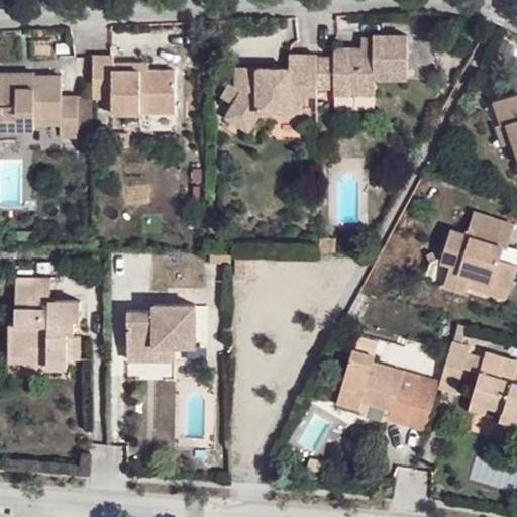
[(320,56),(319,67),(409,60),(409,33),(375,34),(375,35),(375,44),(363,45),(348,46),(346,47),(346,49),(346,56),(320,56)]
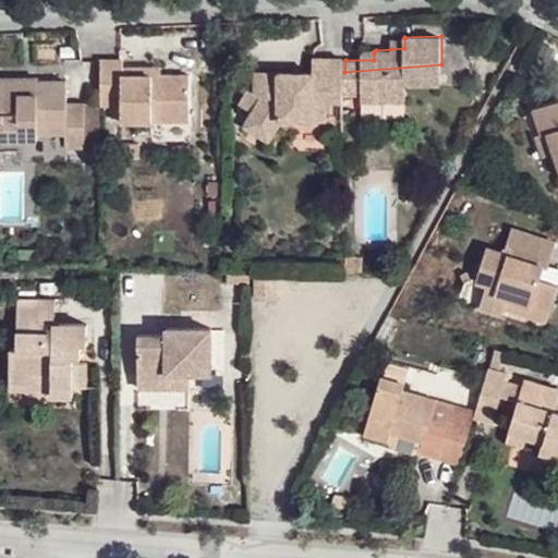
[(391,38),(391,49),(404,48),(404,38),(391,38)]
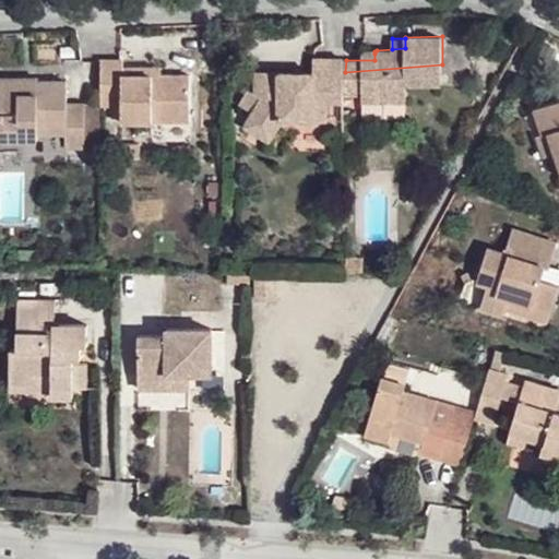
[(117,59),(98,60),(98,107),(119,106),(120,122),(147,122),(188,121),(187,76),(159,76),(120,76),(120,66),(119,58),(117,59)]
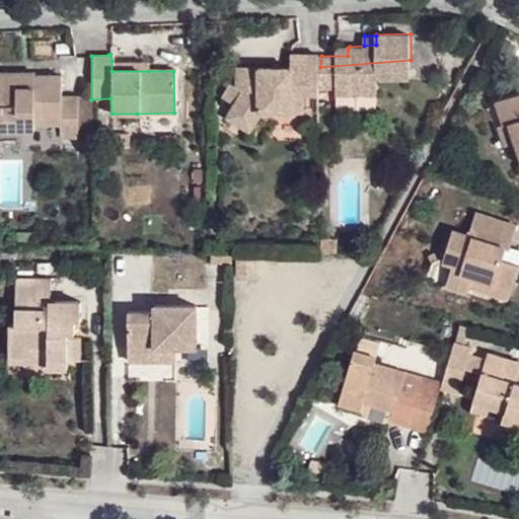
[(292,70),(320,67),(321,56),(293,57),(292,70)]
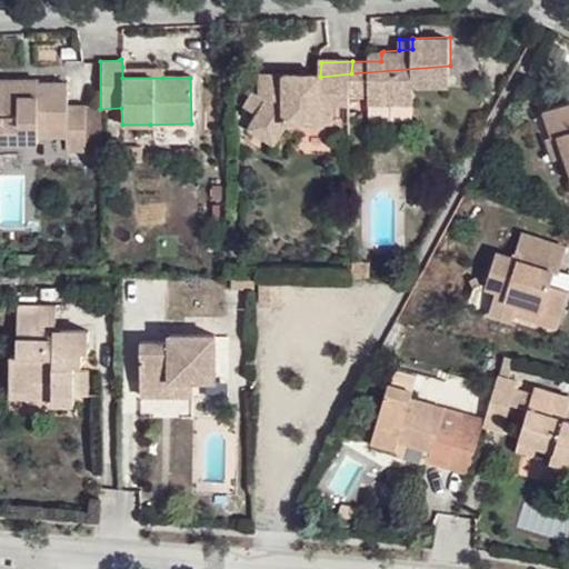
[(161,66),(122,67),(122,78),(162,78),(161,66)]
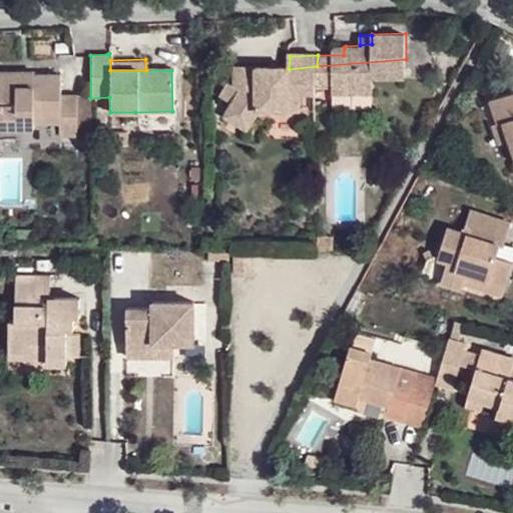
[(406,59),(317,66),(318,84),(333,85),(351,84),(351,93),(373,93),(374,74),(406,74),(406,59)]
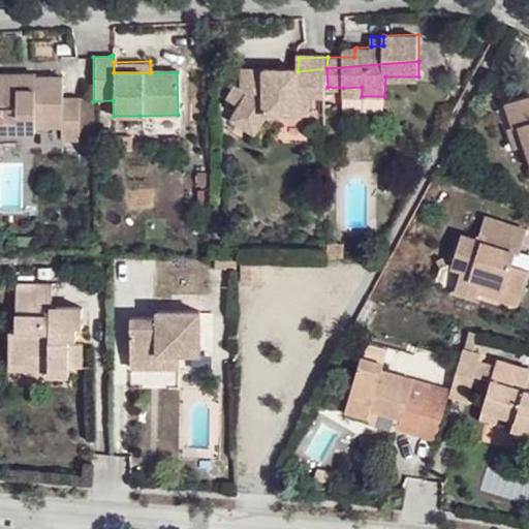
[(269,114),(311,113),(311,96),(327,96),(328,87),(327,68),(298,71),(282,72),(242,74),(242,90),(250,97),(234,121),(254,134),(269,114)]
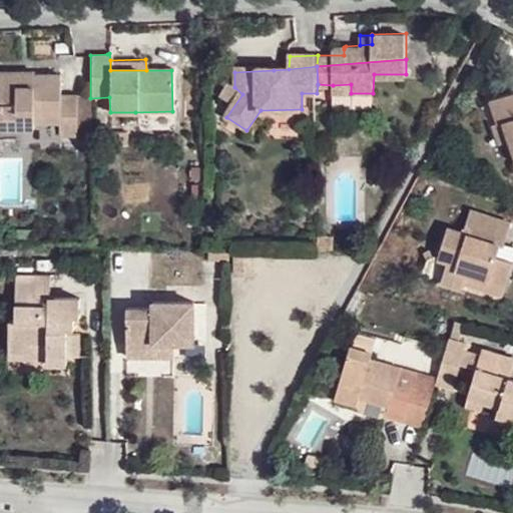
[(19,80),(19,71),(0,71),(0,104),(0,129),(34,128),(34,124),(59,122),(60,136),(76,136),(75,96),(61,96),(61,75),(36,75),(36,79),(19,80)]
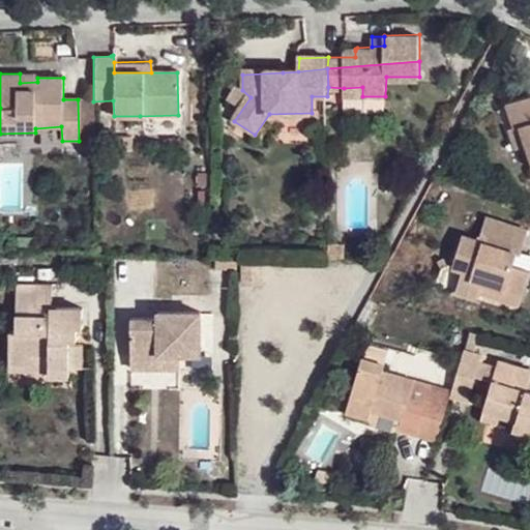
[(37,74),(20,74),(20,83),(37,82),(37,78),(37,74)]
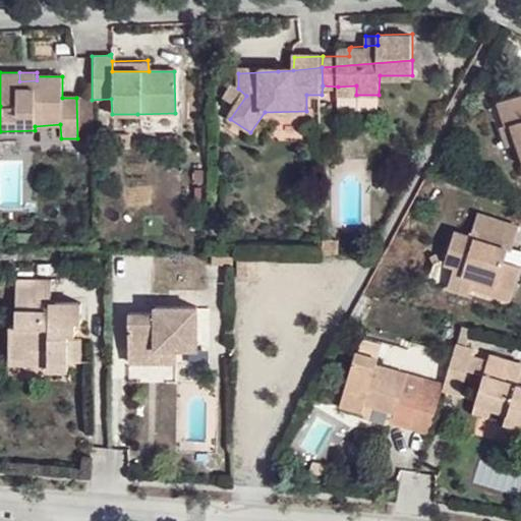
[(356,85),(338,87),(339,95),(356,95),(356,85)]
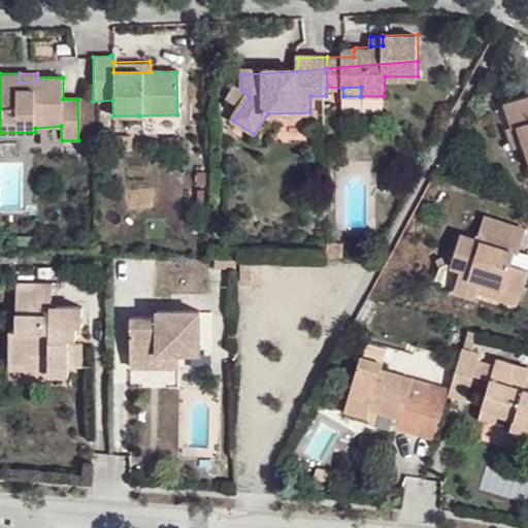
[(527,96),(507,103),(514,125),(518,124),(525,144),(527,155),(527,96)]
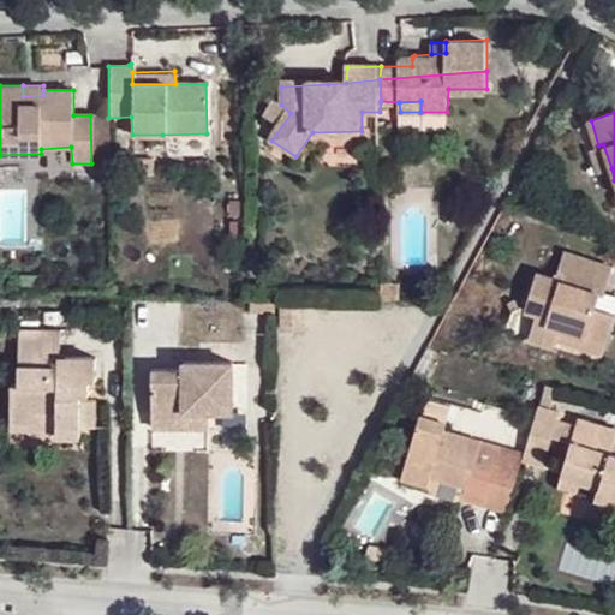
[(208,148),(207,133),(162,135),(162,149),(208,148)]
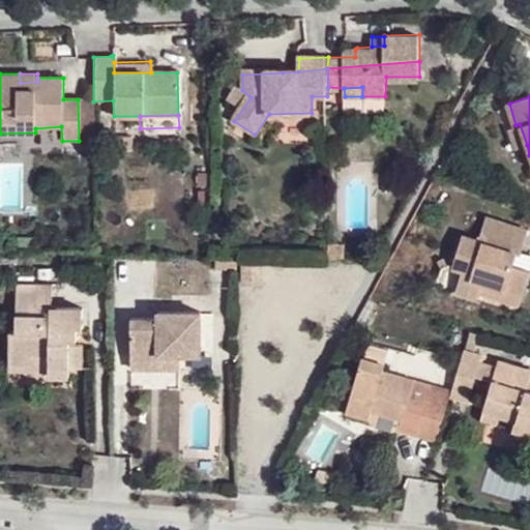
[(520,124),(516,125),(507,127),(514,149),(527,145),(520,124)]
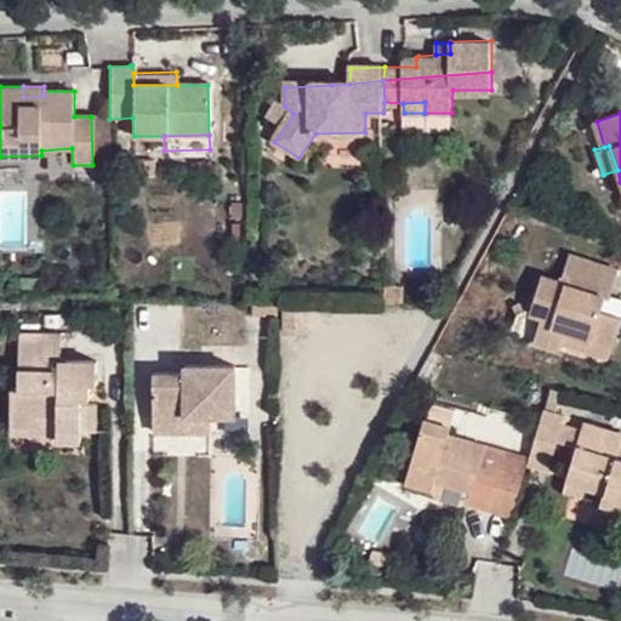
[(613,295),(608,294),(615,268),(568,254),(560,280),(541,273),(529,312),(540,314),(531,341),(559,351),(562,341),(567,331),(616,347),(620,329),(620,314),(608,312),(613,295)]
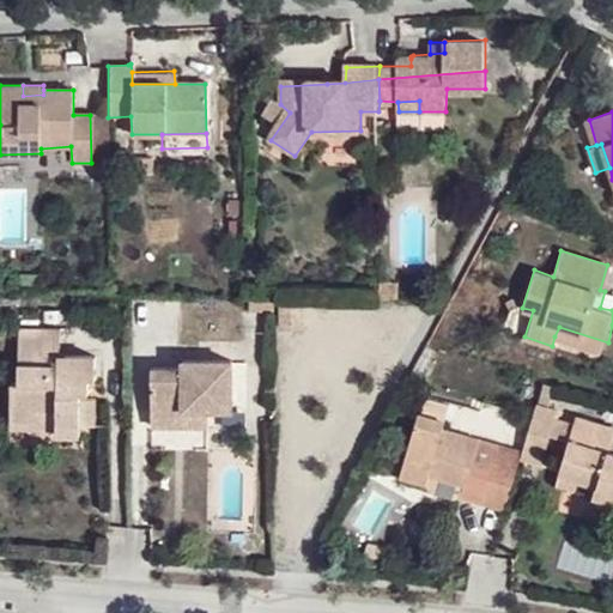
[(559,327),(554,337),(605,352),(608,343),(559,327)]
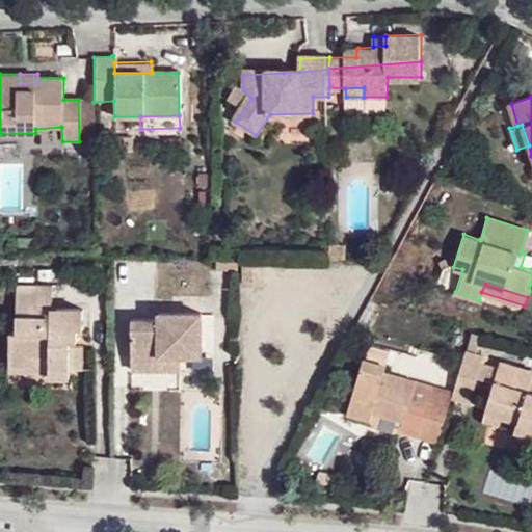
[(51,309),(50,286),(16,286),(15,334),(5,333),(5,370),(28,370),(28,358),(48,358),(48,370),(78,369),(78,347),(68,347),(60,347),(60,340),(65,340),(74,340),(75,329),(82,329),(83,310),(51,309)]
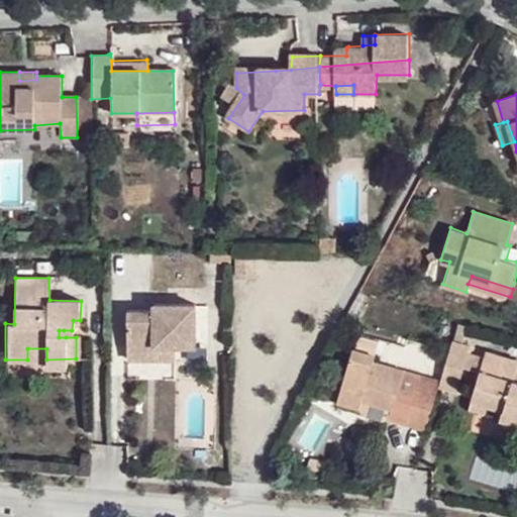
[(127,310),(126,351),(154,352),(154,345),(176,346),(194,347),(196,306),(153,305),(152,310),(127,310)]
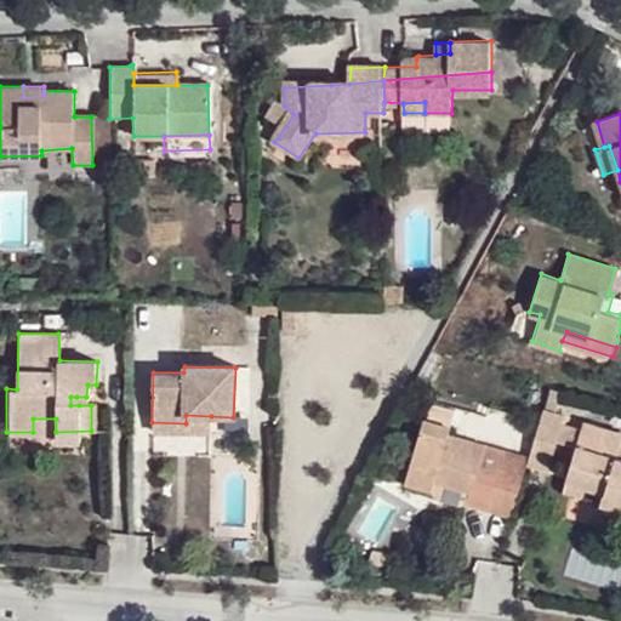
[(565,416),(546,410),(530,462),(550,468),(558,439),(579,445),(569,474),(565,488),(585,494),(586,489),(605,494),(603,500),(620,505),(620,456),(620,450),(620,433),(586,422),(584,429),(564,423),(565,416)]
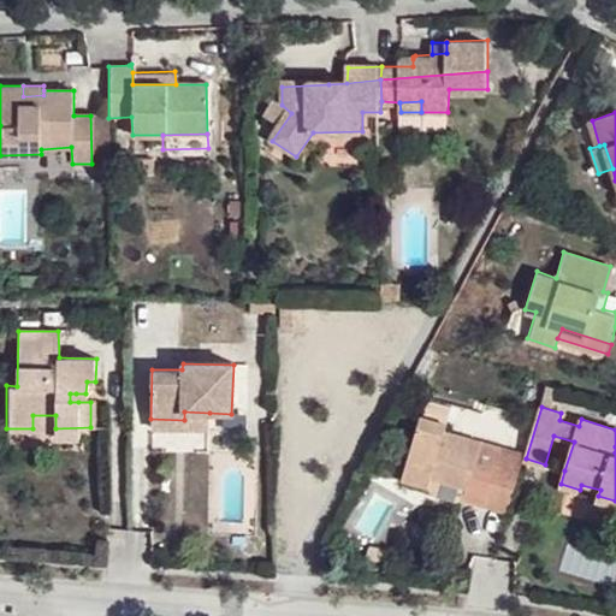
[(452,419),(422,410),(409,458),(440,467),(437,475),(468,485),(465,497),(510,510),(527,451),(449,428),(452,419)]
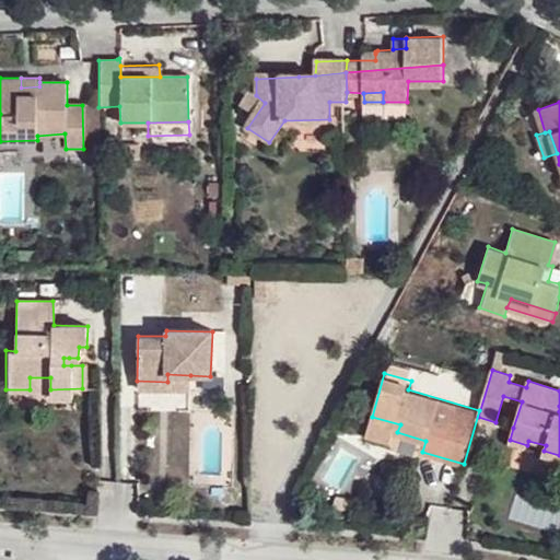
[(167,382),(137,381),(137,391),(189,392),(190,375),(167,374),(167,382)]
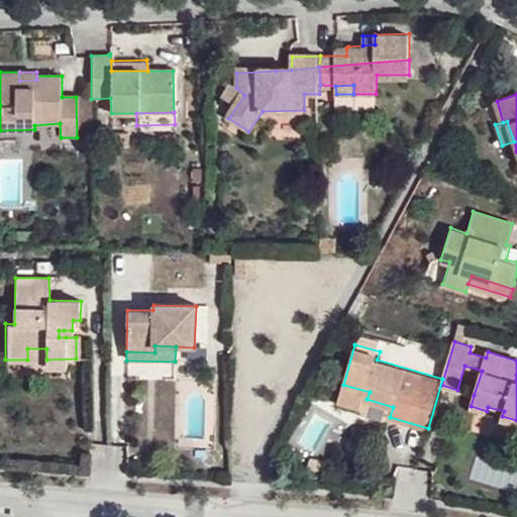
[(27,359),(46,359),(46,348),(27,348),(27,359)]
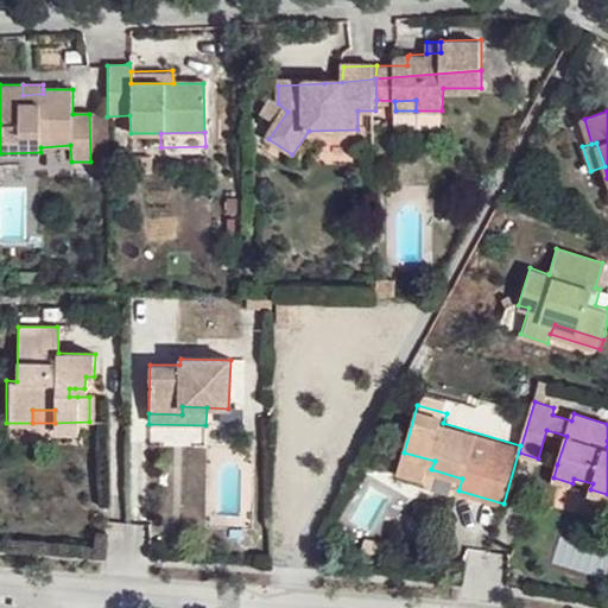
[(567,436),(546,430),(538,458),(557,464),(567,436)]
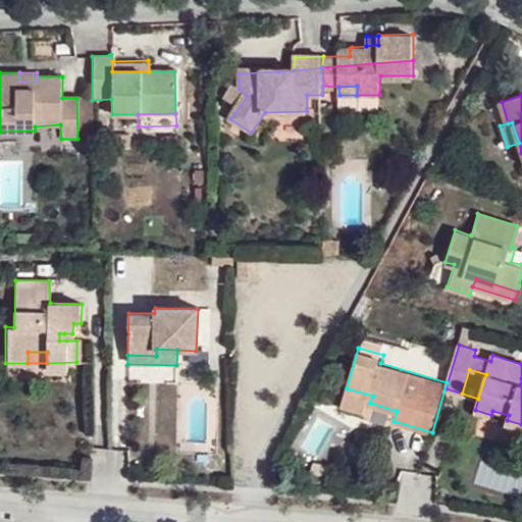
[(373,396),(347,388),(342,403),(364,410),(366,403),(370,403),(373,396)]
